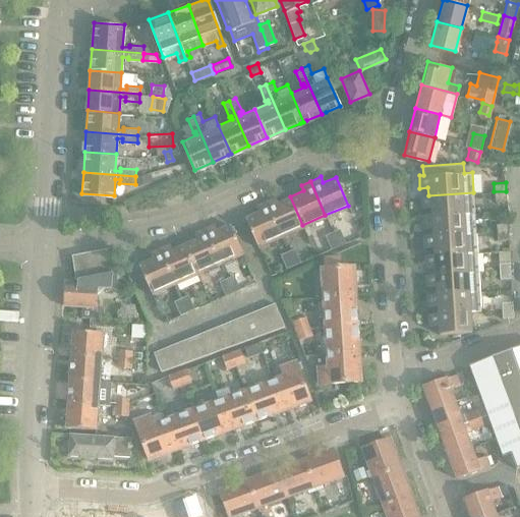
[(428,207),(429,215),(474,213),(473,192),(428,195),(420,195),(420,208),(428,207)]
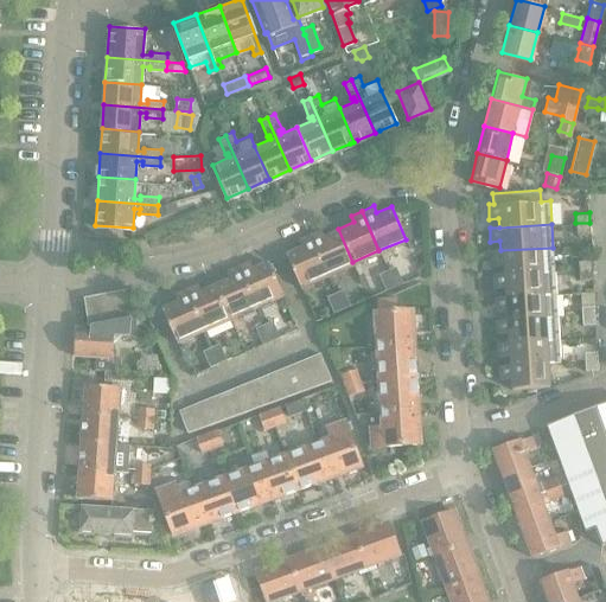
[(321,229),(308,234),(326,274),(352,262),(338,229),(324,235),(321,229)]
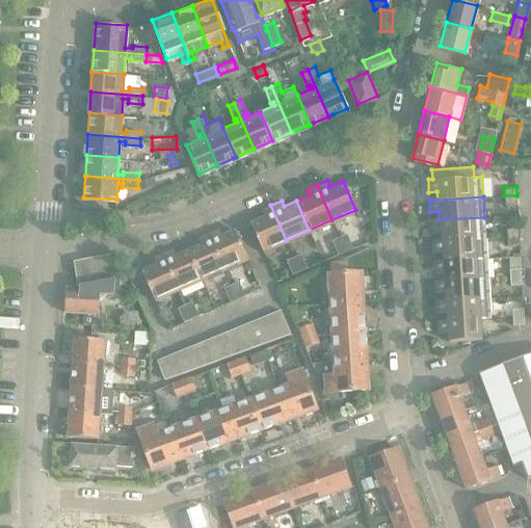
[(262,249),(286,240),(270,205),(261,209),(263,215),(249,220),(262,249)]
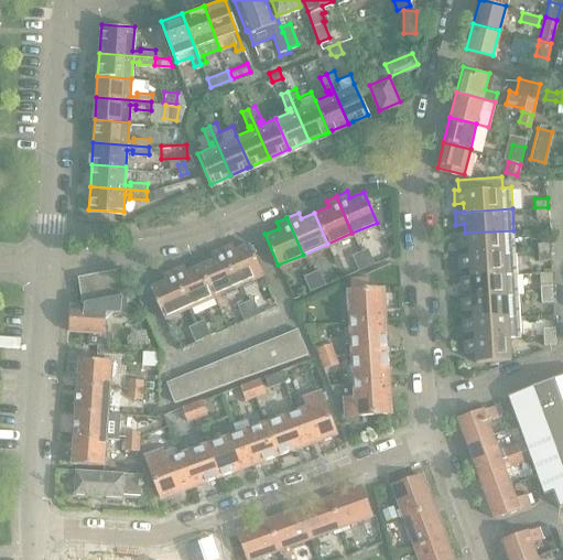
[(466,246),(466,254),(515,251),(513,230),(465,233),(456,234),(457,246),(466,246)]
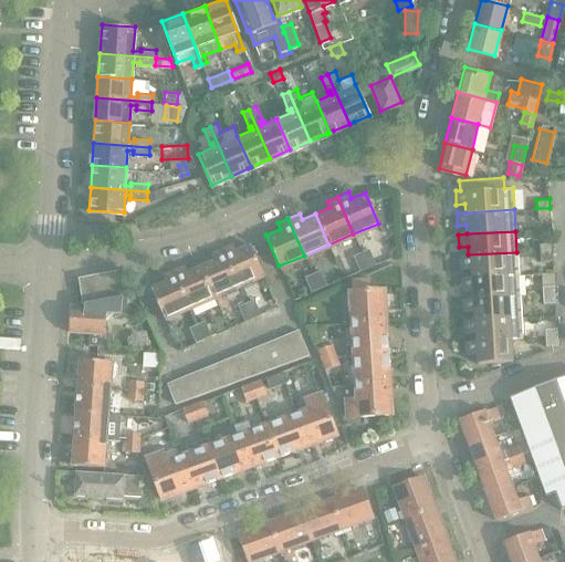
[(539,241),(539,250),(552,250),(552,241),(539,241)]
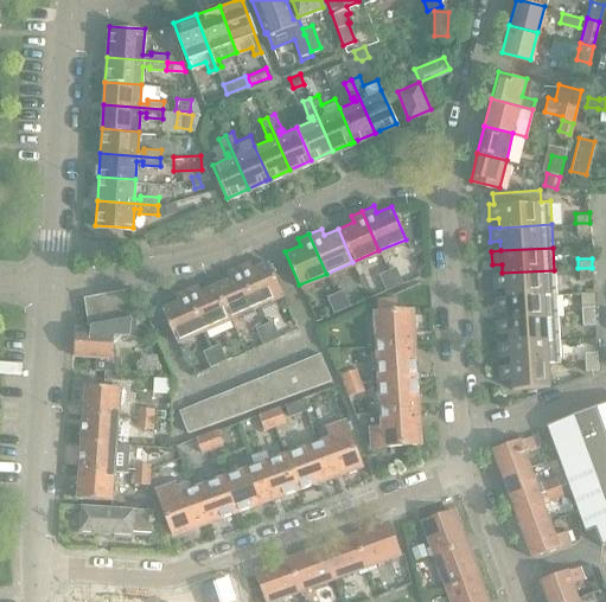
[(249,260),(237,264),(254,303),(280,293),(266,260),(252,266),(249,260)]
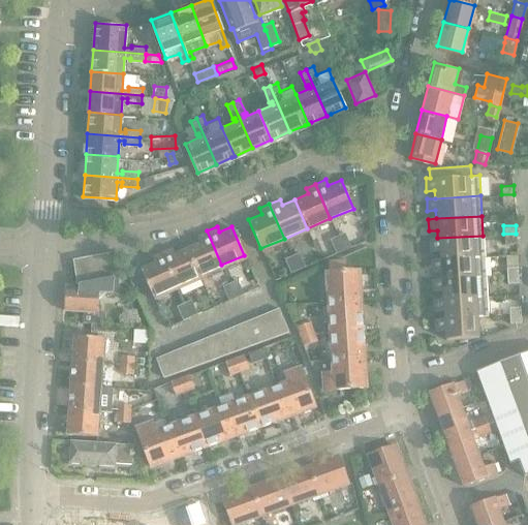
[(199,241),(186,247),(198,275),(221,265),(207,230),(197,235),(199,241)]
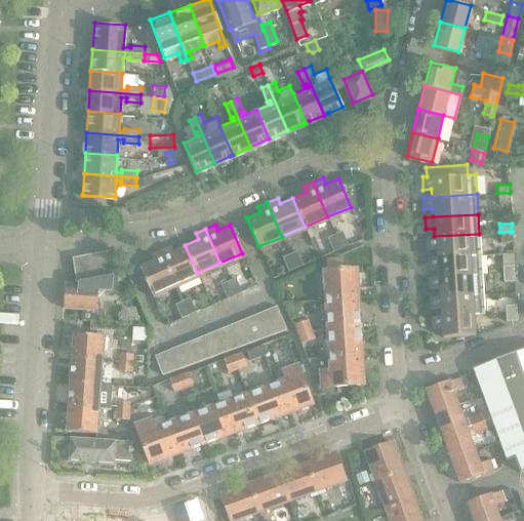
[(341,230),(334,233),(340,246),(348,244),(341,230)]
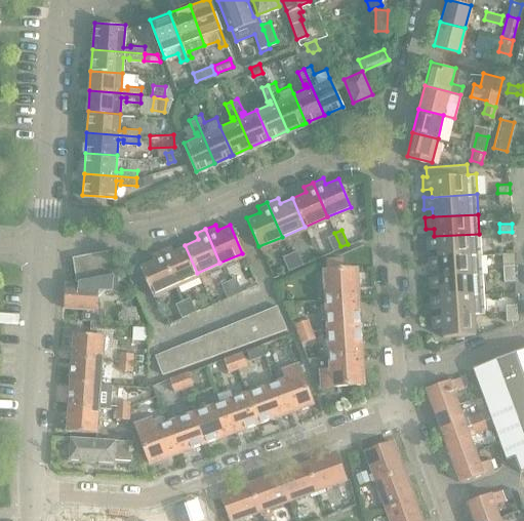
[(332,250),(340,246),(334,233),(327,236),(332,250)]
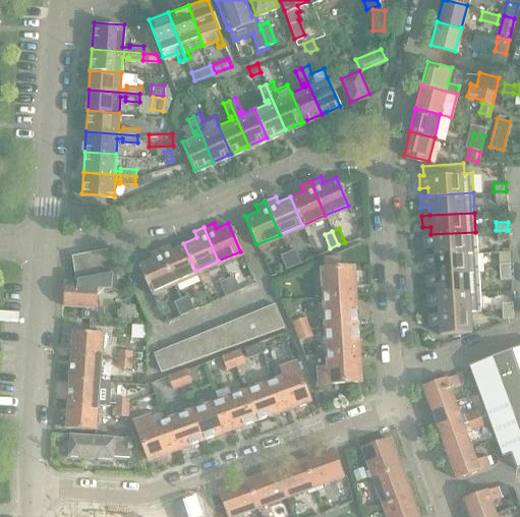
[(431,246),(431,253),(476,251),(475,232),(430,234),(422,234),(423,246),(431,246)]
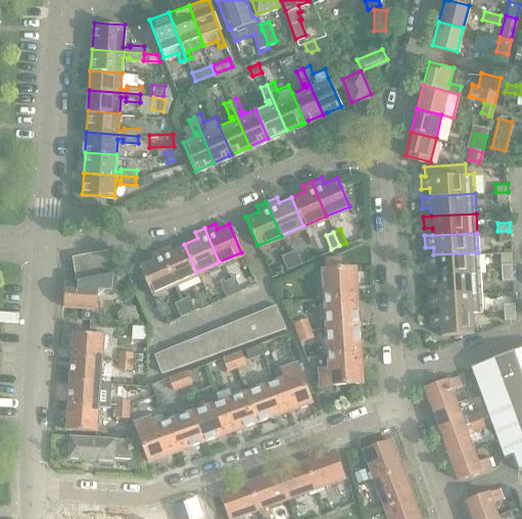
[(170,243),(158,248),(174,282),(196,272),(184,244),(173,249),(170,243)]
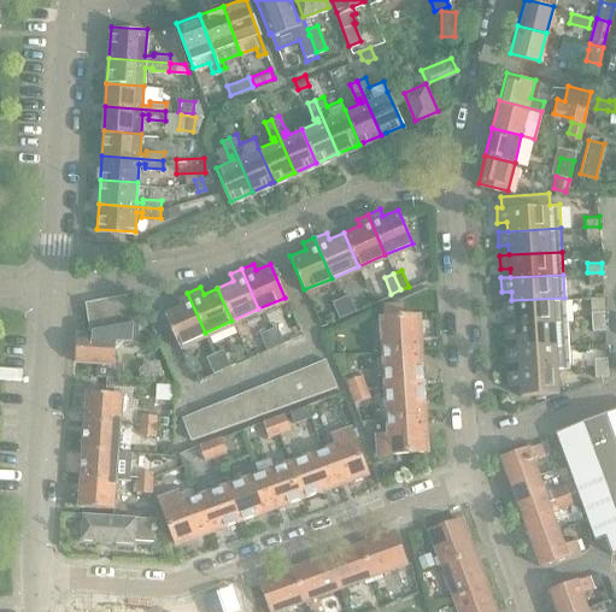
[(115,292),(119,321),(134,317),(129,289),(115,292)]
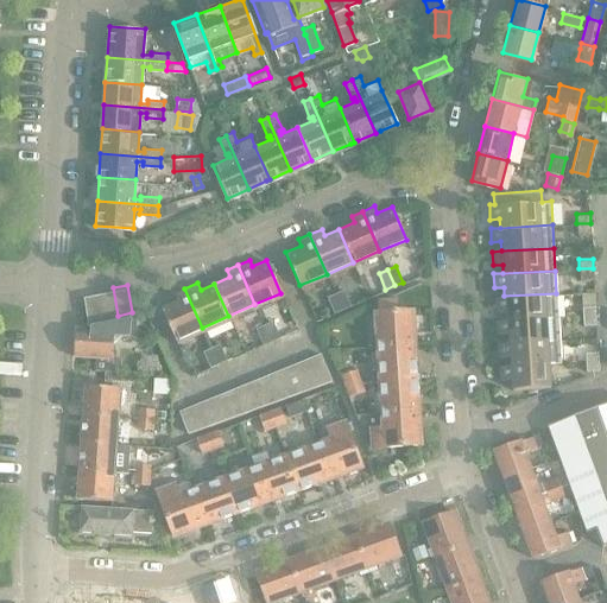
[(99,291),(103,318),(118,316),(113,287),(99,291)]
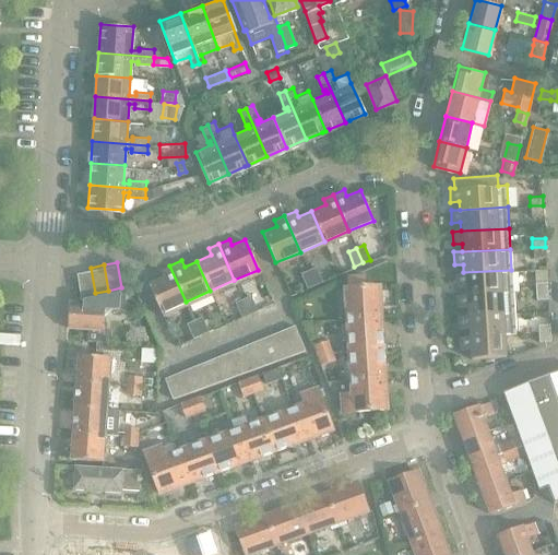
[(163,275),(147,282),(161,313),(186,302),(169,266),(159,270),(163,275)]
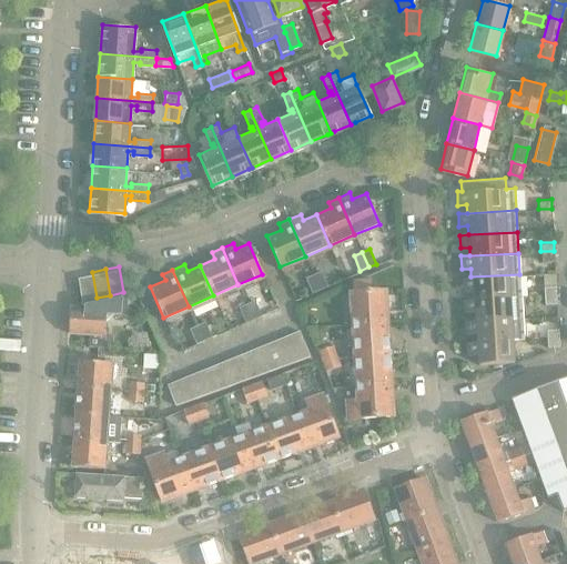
[(320,270),(312,273),(319,289),(326,285),(320,270)]
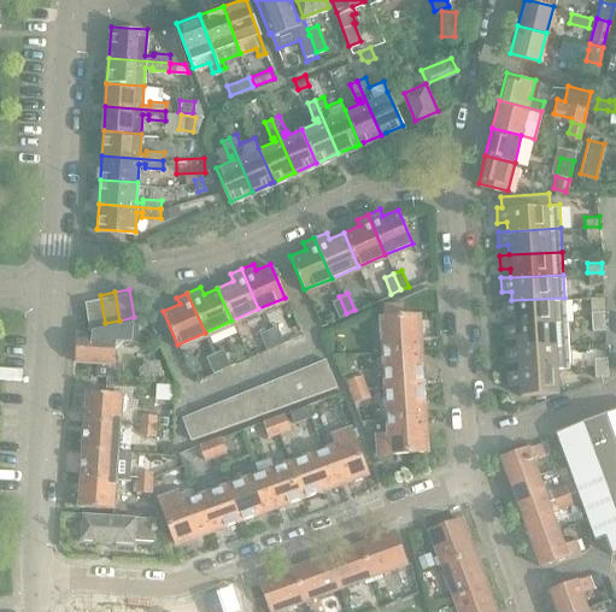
[(86,299),(91,327),(105,323),(100,295),(86,299)]
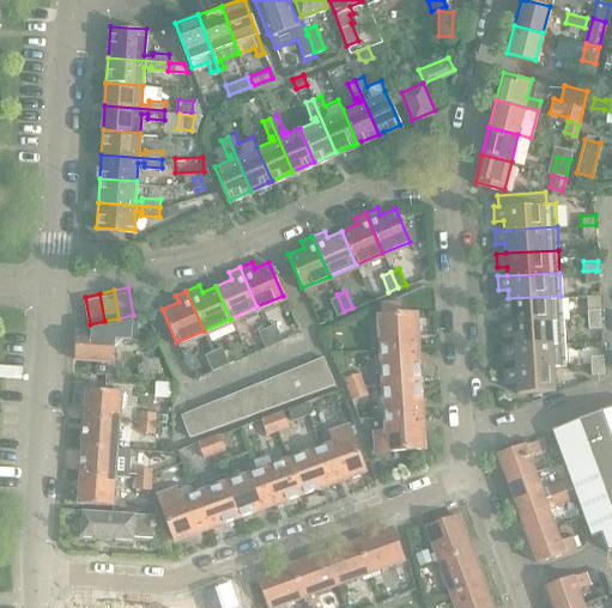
[(335,315),(344,311),(337,295),(329,298),(335,315)]
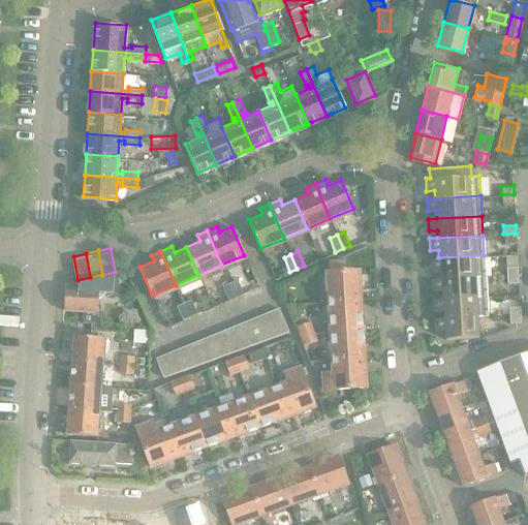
[(485,275),(484,255),(438,257),(430,257),(431,270),(439,270),(439,278),(485,275)]
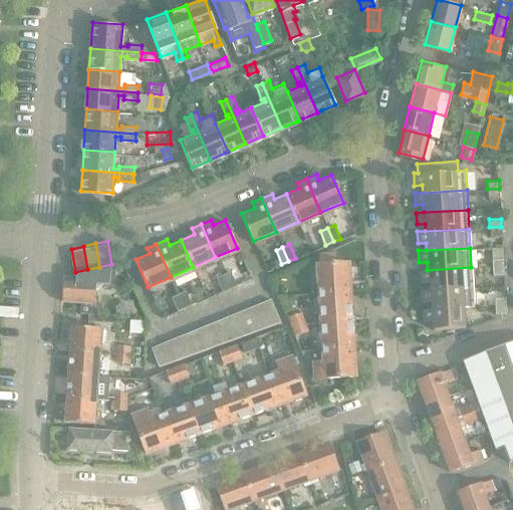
[(318,260),(320,289),(349,287),(348,259),(335,260),(334,250),(319,250),(320,260),(318,260)]
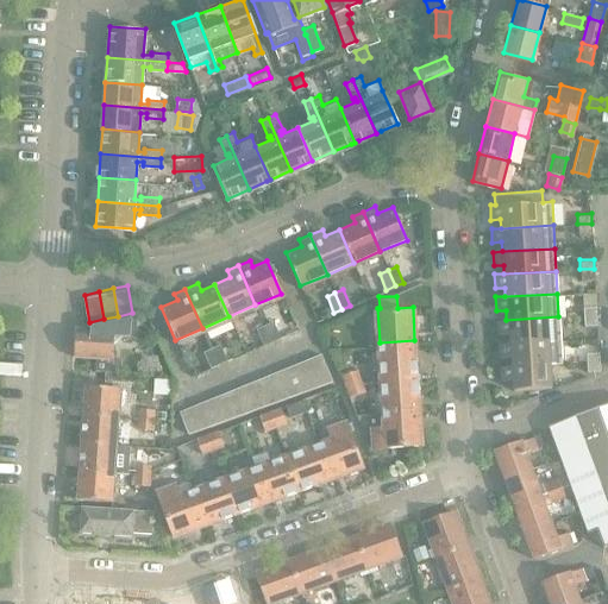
[(582,304),(583,315),(597,315),(596,304),(582,304)]
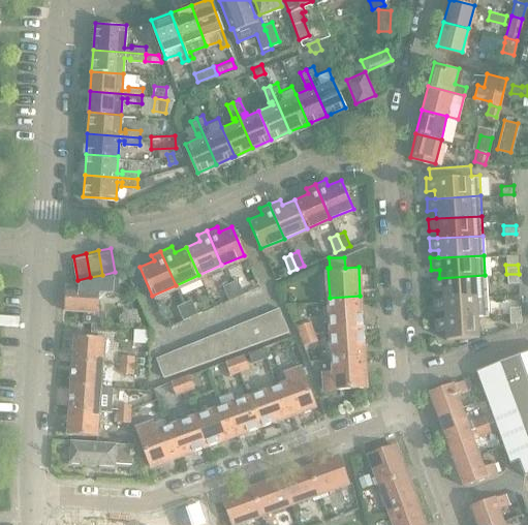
[(114,292),(115,272),(102,275),(90,277),(78,280),(66,282),(65,306),(83,307),(82,317),(103,318),(103,308),(97,308),(98,296),(102,292),(114,292)]
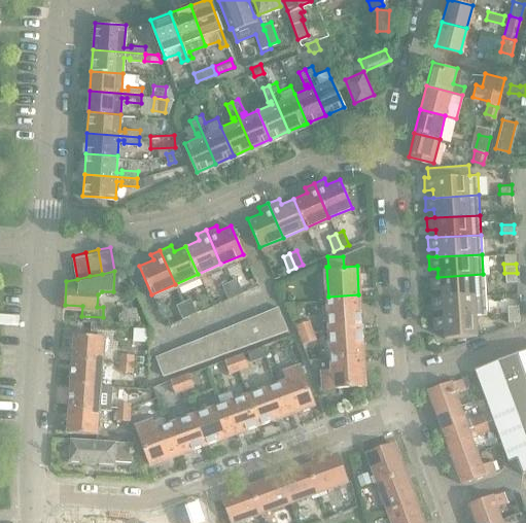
[(517,280),(517,273),(504,273),(504,281),(517,280)]
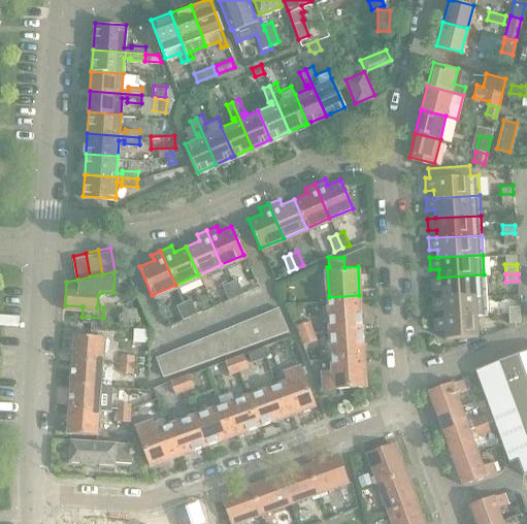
[(439,289),(440,297),(485,294),(484,274),(438,277),(431,277),(431,289),(439,289)]
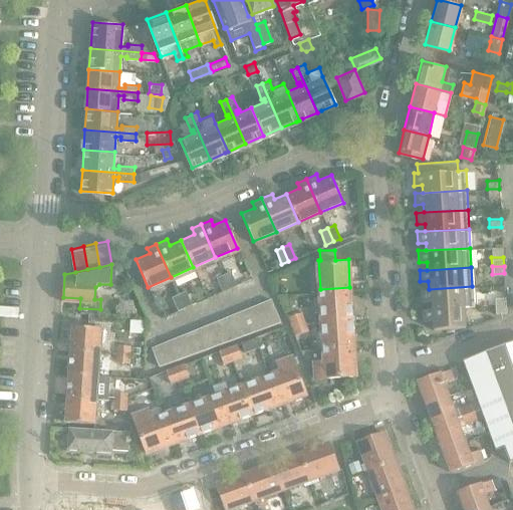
[(230,271),(222,274),(228,287),(231,286),(235,284),(230,271)]
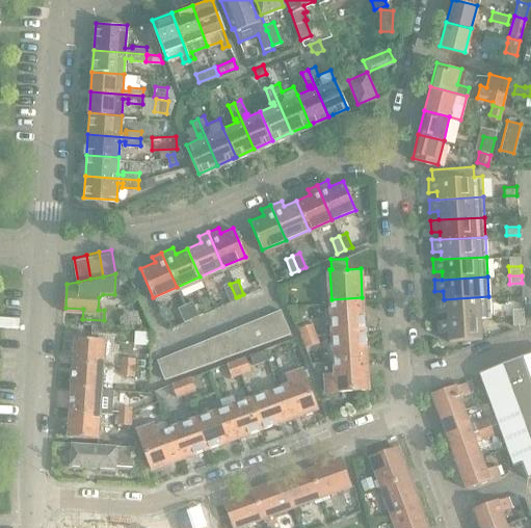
[(229,300),(236,297),(230,284),(223,287),(229,300)]
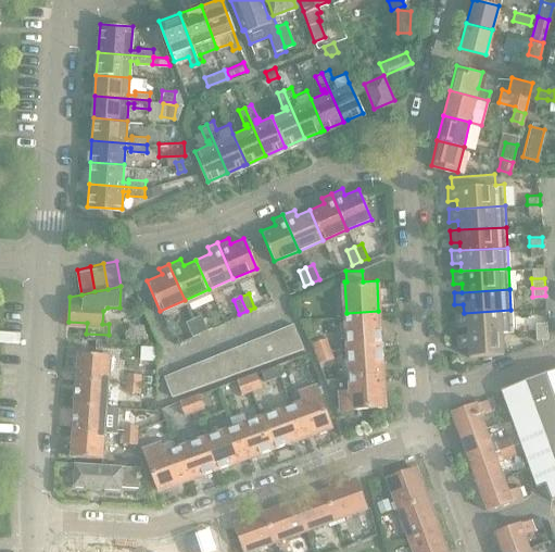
[(465,325),(465,334),(501,331),(501,333),(512,331),(511,310),(464,313),(455,313),(455,325),(465,325)]
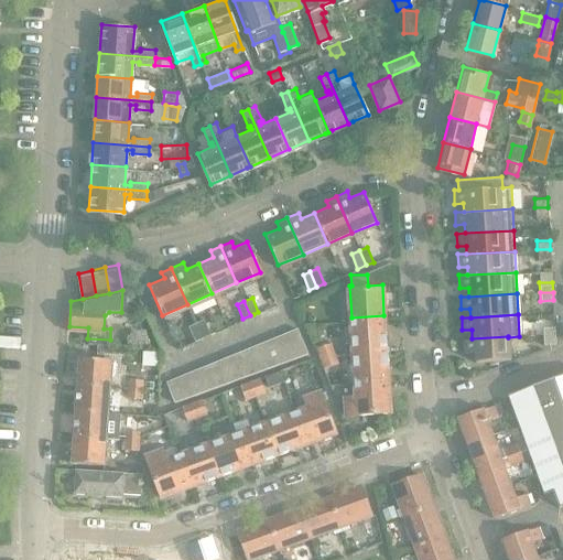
[(352,318),(353,348),(386,346),(383,315),(352,318)]
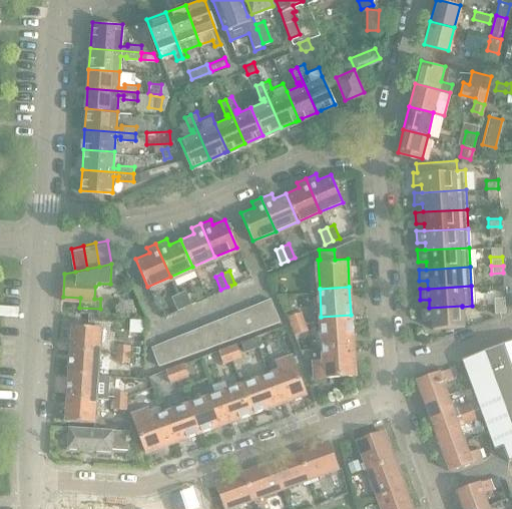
[(184,290),(177,293),(182,306),(190,303),(184,290)]
